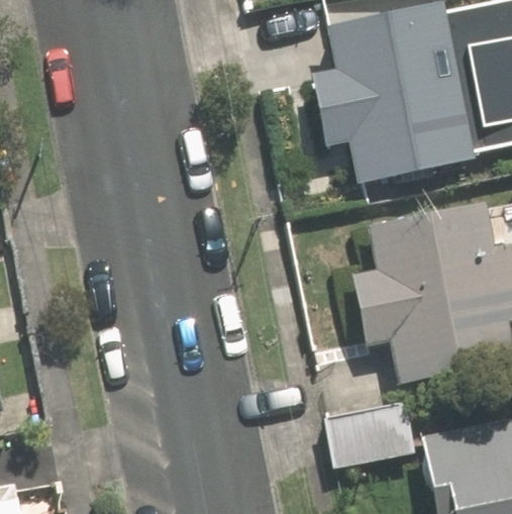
[(511,1),(447,14),(445,3),(327,27),(335,66),(311,71),(326,145),(351,140),(361,183),(475,161),(473,149),(511,141),(511,1)]
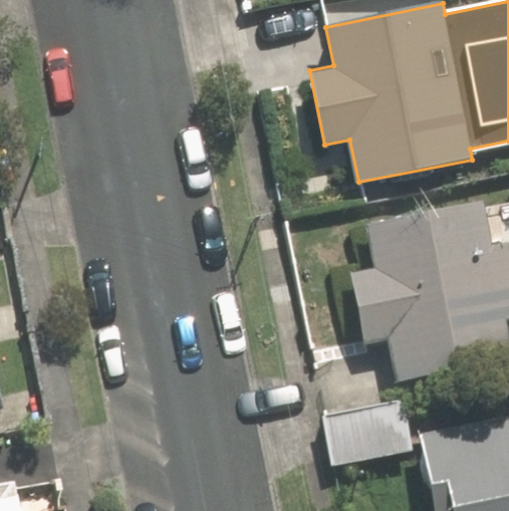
[(492,249),(484,205),(367,228),(375,267),(350,272),(364,345),(390,339),(400,386),(508,364),(508,245),(492,249)]
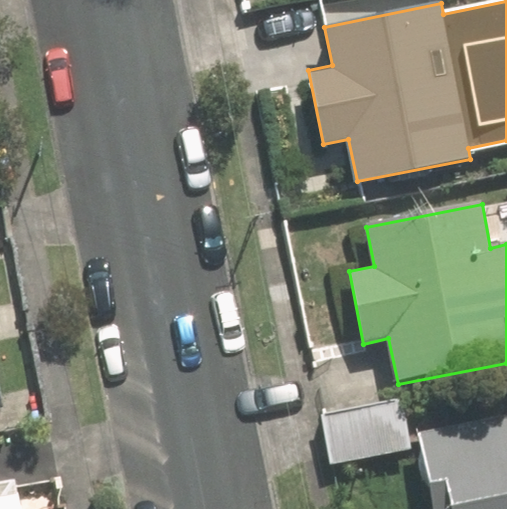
[(327,412),(336,462),(416,446),(406,397),(327,412)]
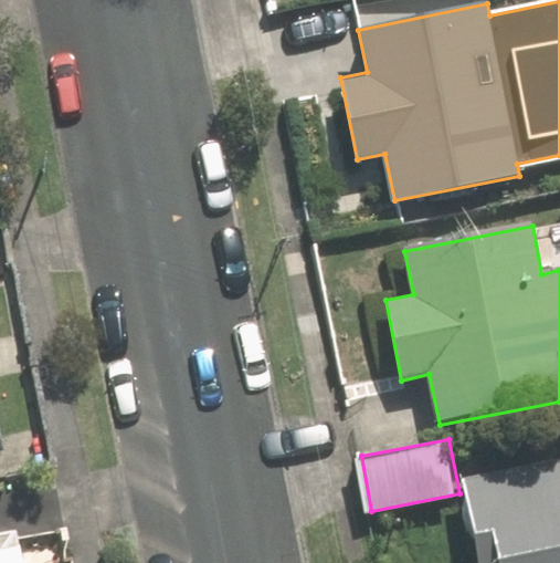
[(559,465),(463,485),(478,562),(559,562),(559,465)]
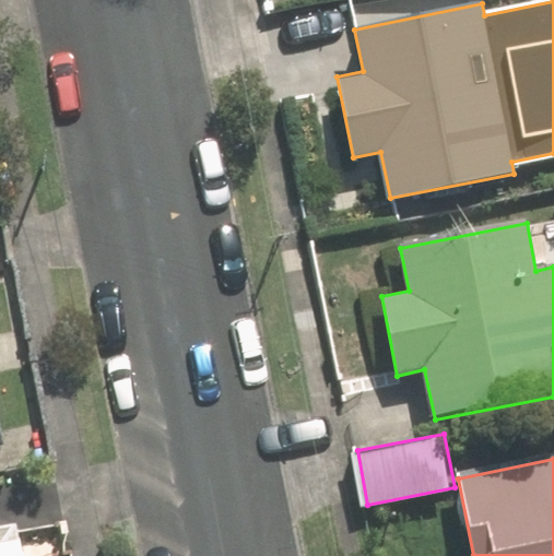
[(22,531),(20,516),(0,519),(0,555),(31,555),(26,529),(22,531)]
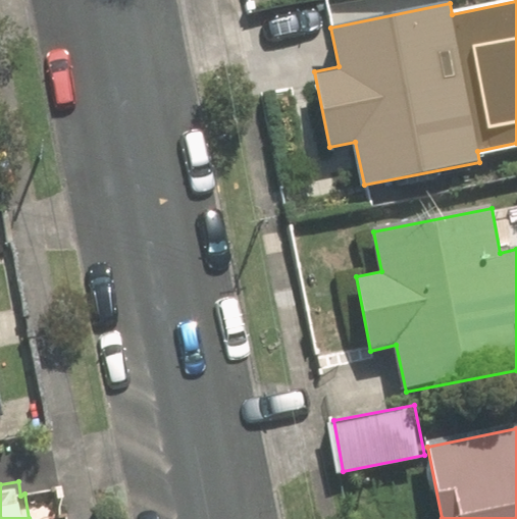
All buildings are outlined.
